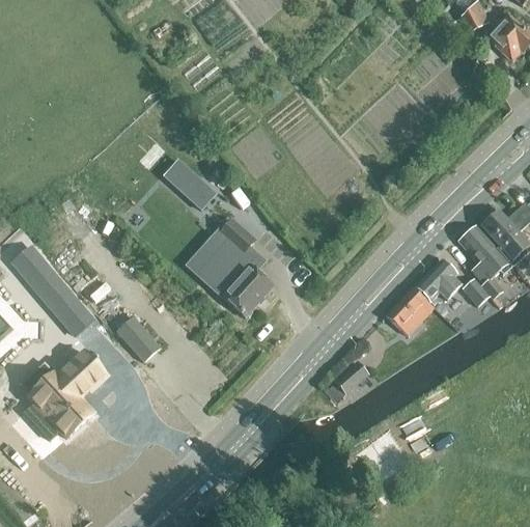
[(477,0),(467,10),(462,16),(470,32),(491,22),(479,0),(477,0)]
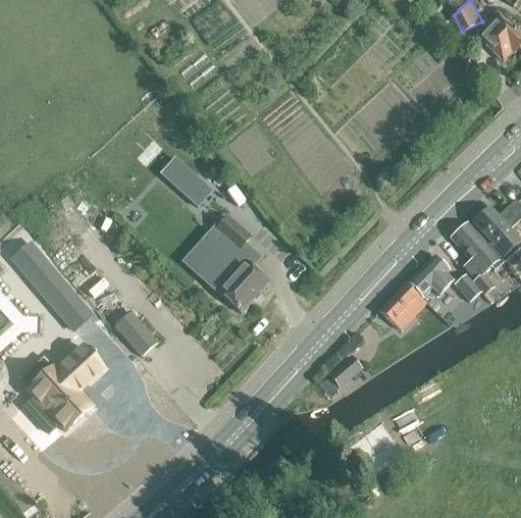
[(520,34),(499,14),(479,37),(488,45),(489,43),(505,56),(510,50),(514,53),(520,44),(520,34)]
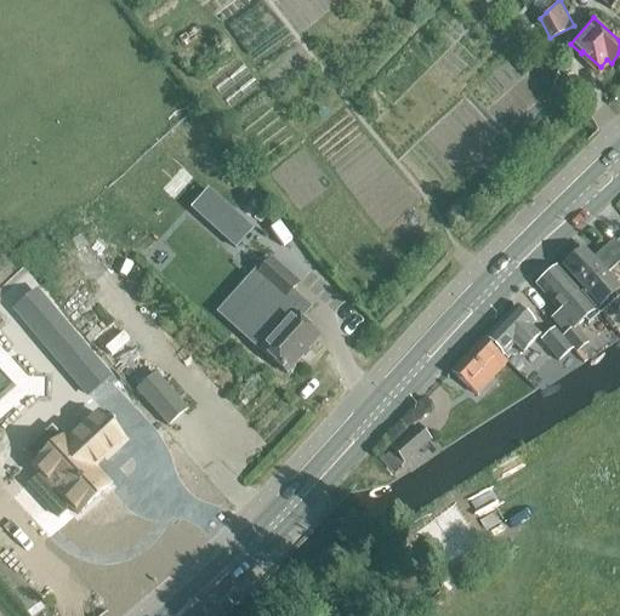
[(237,245),(252,227),(209,187),(192,205),(237,245)]
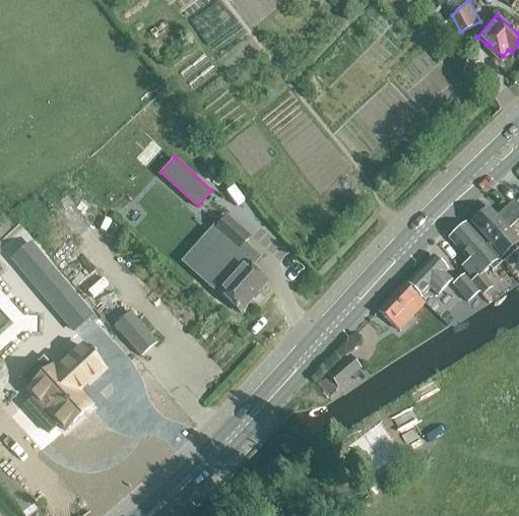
[(501,261),(518,245),(518,242),(489,205),(471,220),(490,242),(487,244),(498,257),(499,259),(501,261)]
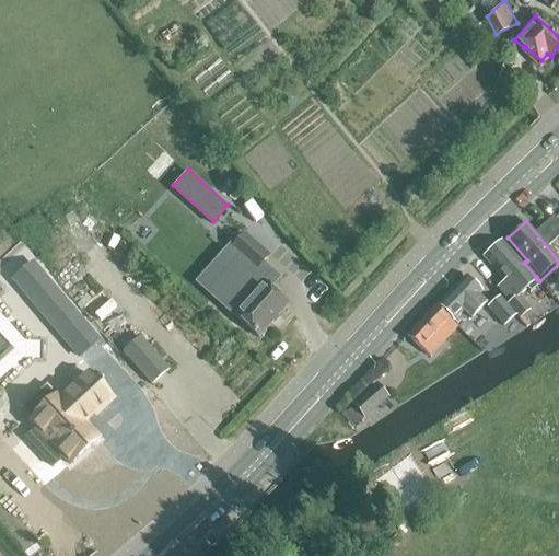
[(245,230),(231,246),(239,253),(256,268),(263,261),(269,253),(245,230)]
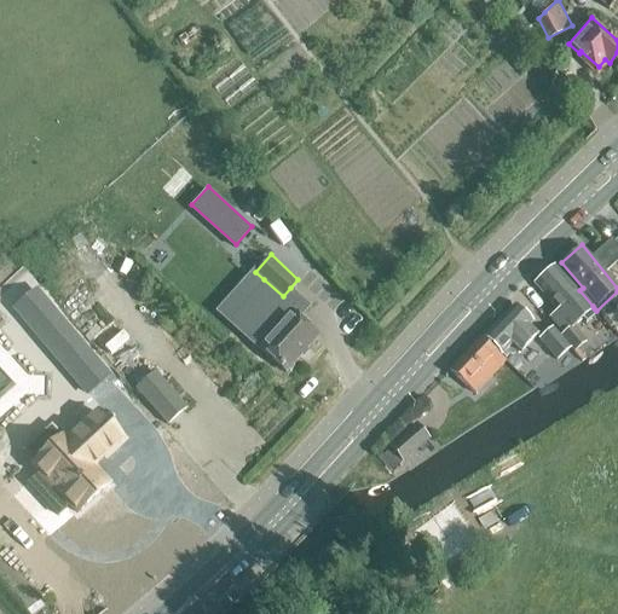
[(564,330),(561,332),(572,345),(571,346),(575,349),(587,340),(575,324),(594,308),(593,306),(579,290),(555,262),(535,281),(559,307),(550,314),(564,330)]
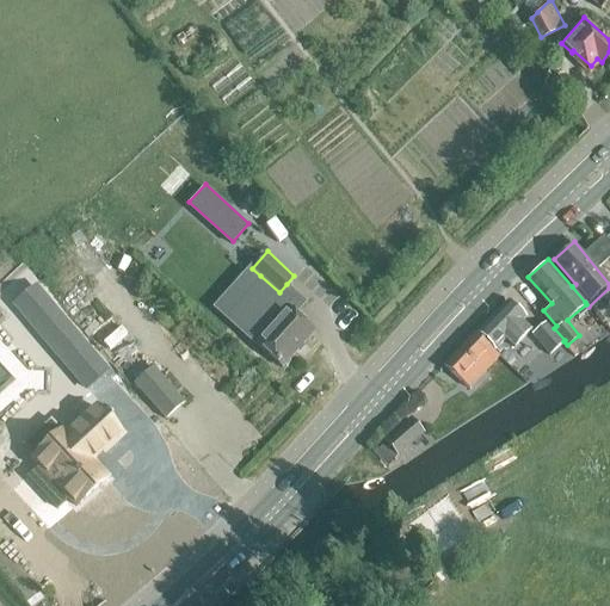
[(260,276),(227,313),(254,338),(283,364),(314,329),(294,310),(303,300),(287,284),(279,292),(260,276)]
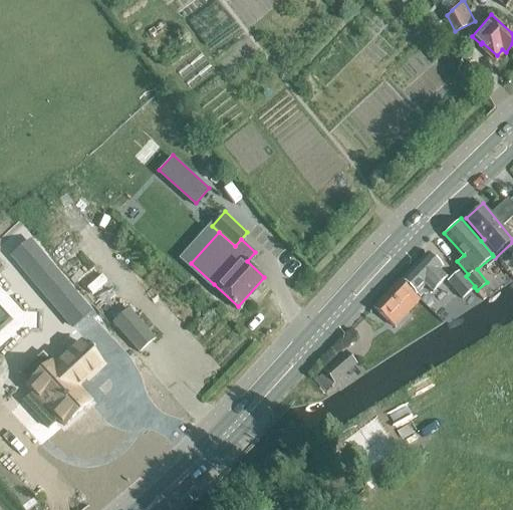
[(13,254),(73,324),(90,309),(30,240),(13,254)]
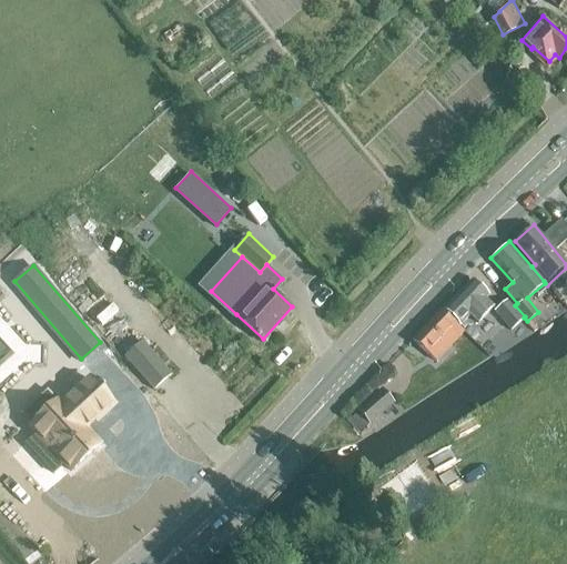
[(446,309),(462,323),(471,313),(479,321),(494,304),(486,296),(489,293),(474,279),(446,309)]
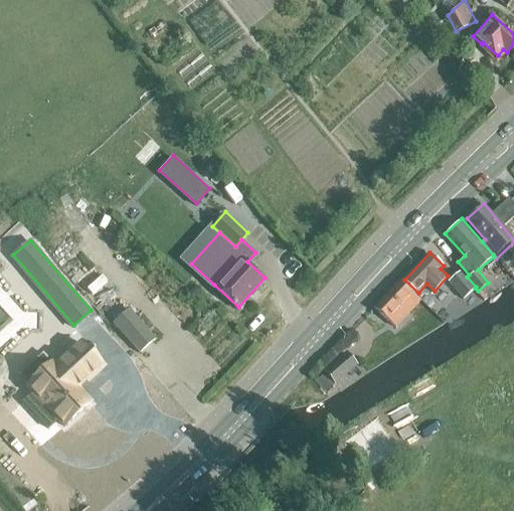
[(461,271),(449,281),(464,298),(475,288),(476,287),(467,277),(467,278),(461,271)]
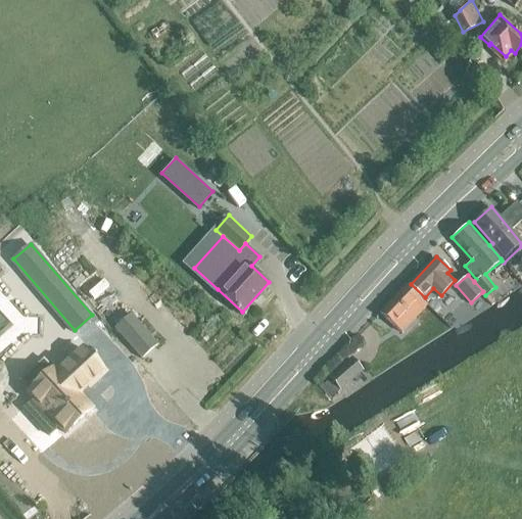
[(402,330),(427,303),(406,285),(382,311),(402,330)]
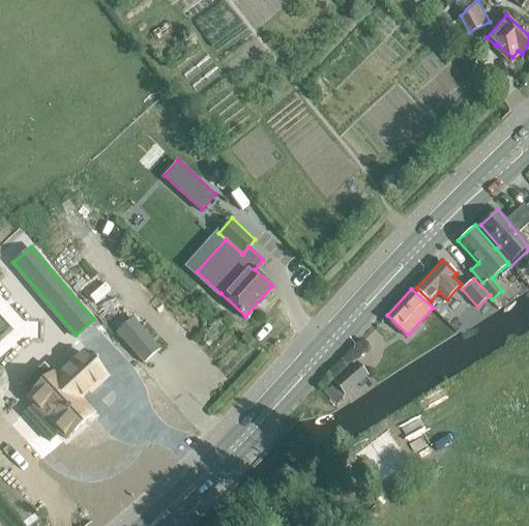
[(116,330),(143,360),(157,348),(131,317),(116,330)]
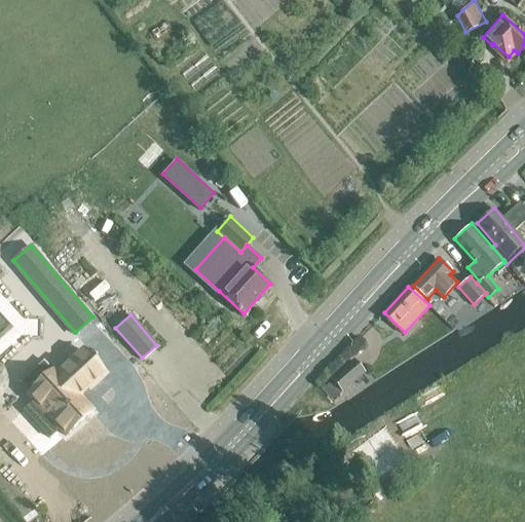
[(60,426),(66,433),(92,409),(78,394),(104,370),(83,348),(58,372),(54,368),(29,393),(35,400),(25,409),(49,436),(60,426)]
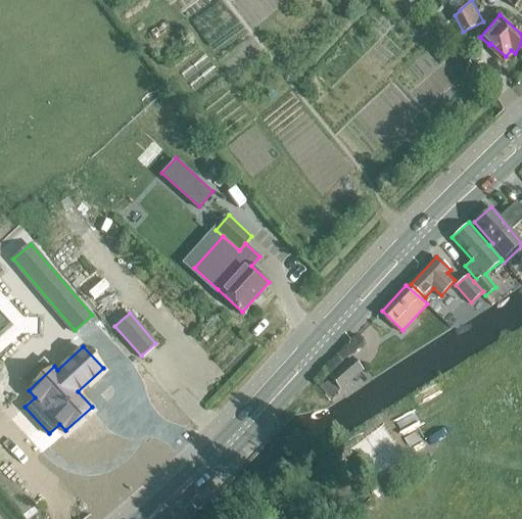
[(330,375),(341,388),(363,370),(352,357),(330,375)]
